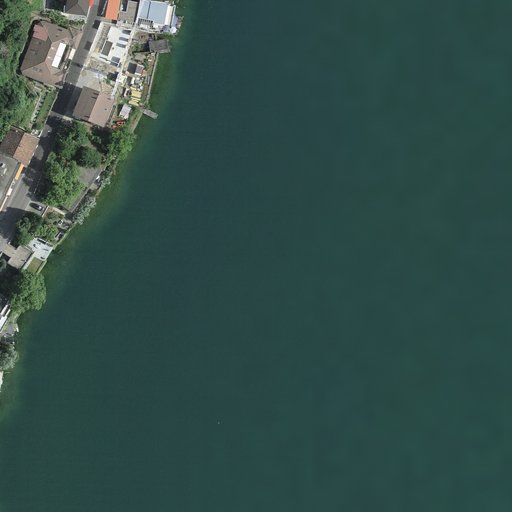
[(86,16),(88,0),(66,0),(64,13),(86,16)]
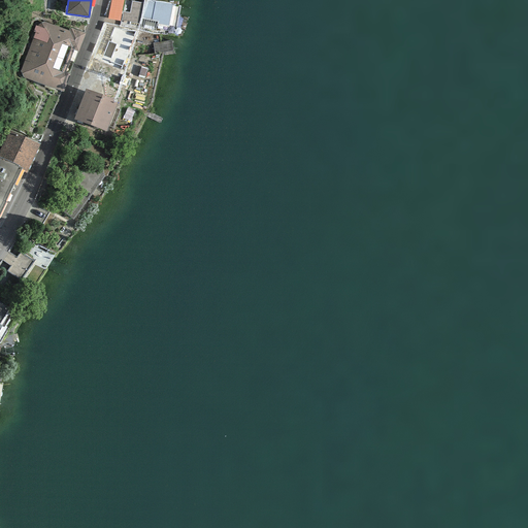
[(110,0),(107,19),(120,22),(124,0),(110,0)]
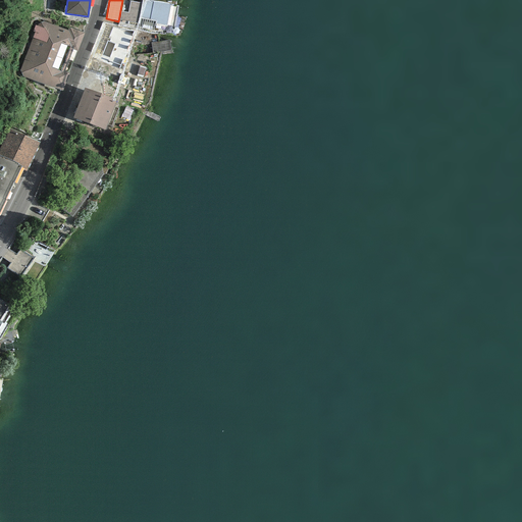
[(166,25),(170,4),(151,1),(145,0),(143,0),(143,3),(131,1),(128,12),(121,12),(119,20),(138,23),(140,17),(155,21),(155,24),(166,25)]
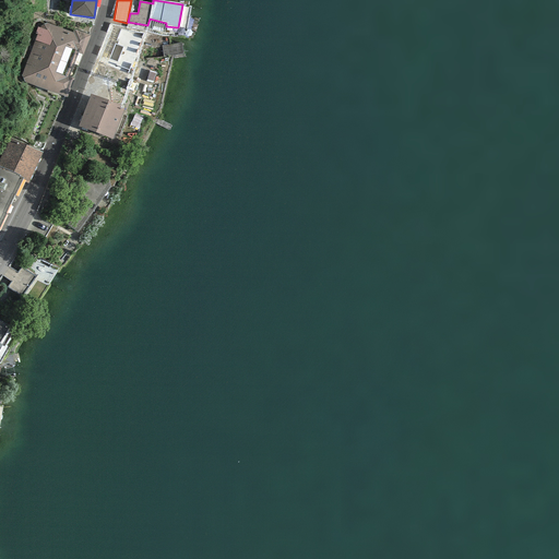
[(22,75),(25,82),(67,97),(91,35),(74,30),(73,33),(46,23),(40,26),(39,27),(37,26),(35,34),(37,34),(22,75)]
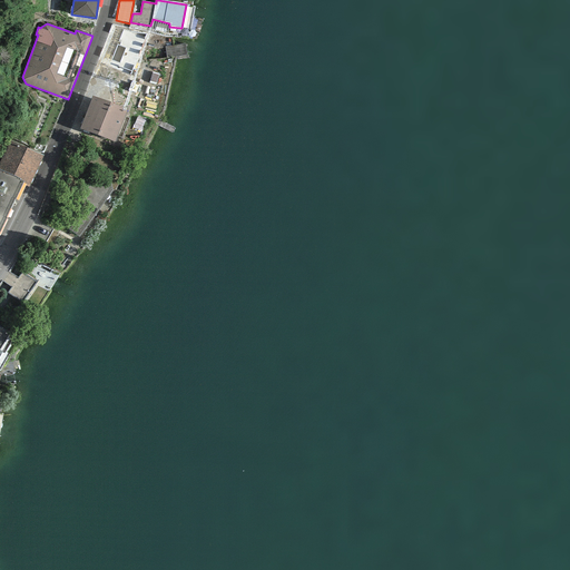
[(99,61),(135,76),(148,32),(112,26),(99,61)]
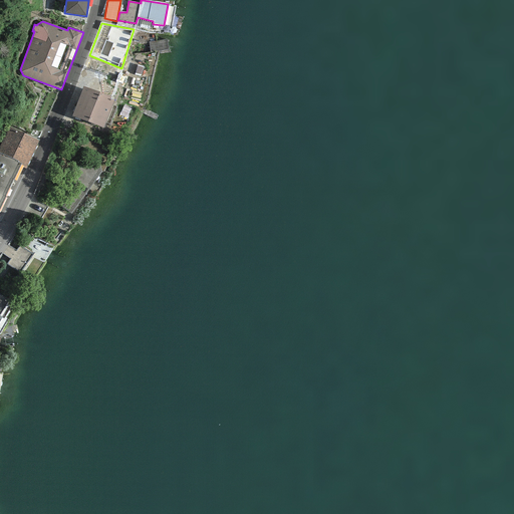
[(151,52),(169,49),(167,40),(150,42),(151,52)]
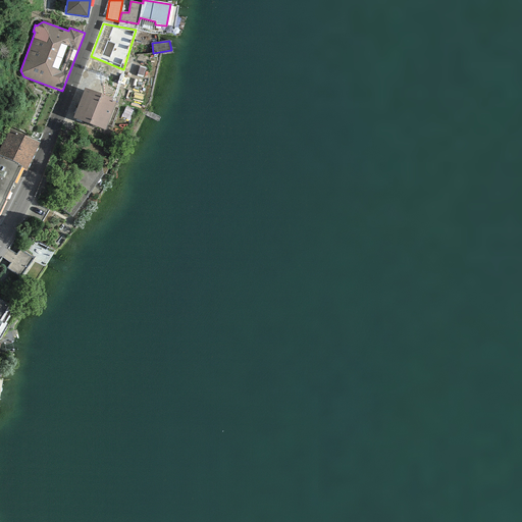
[(143,77),(146,68),(140,66),(137,75),(143,77)]
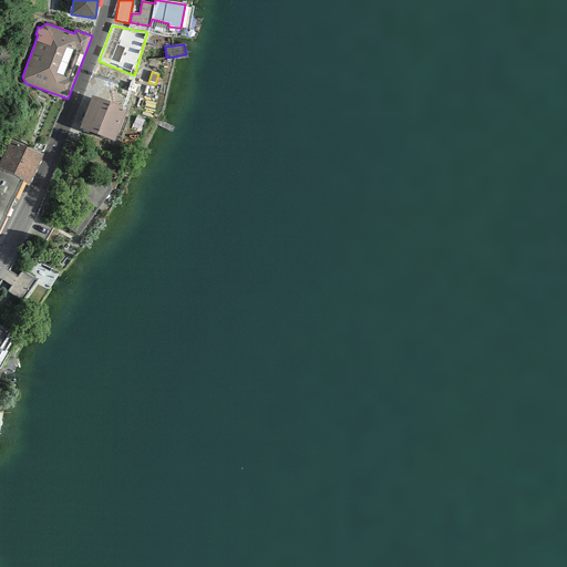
[(126,109),(92,95),(80,129),(114,142),(126,109)]
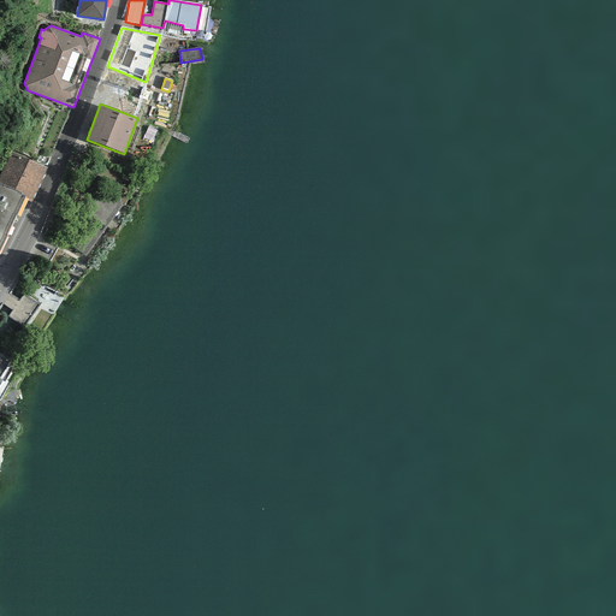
[(11,152),(0,175),(0,183),(22,193),(21,195),(25,196),(25,197),(31,200),(47,169),(11,152)]
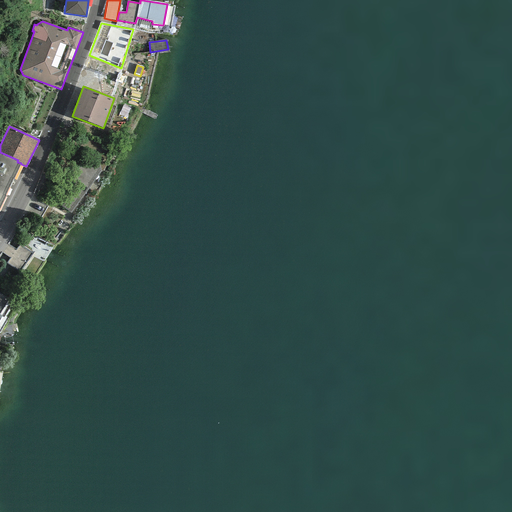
[(102,172),(99,154),(85,144),(50,196),(72,213),(102,172)]
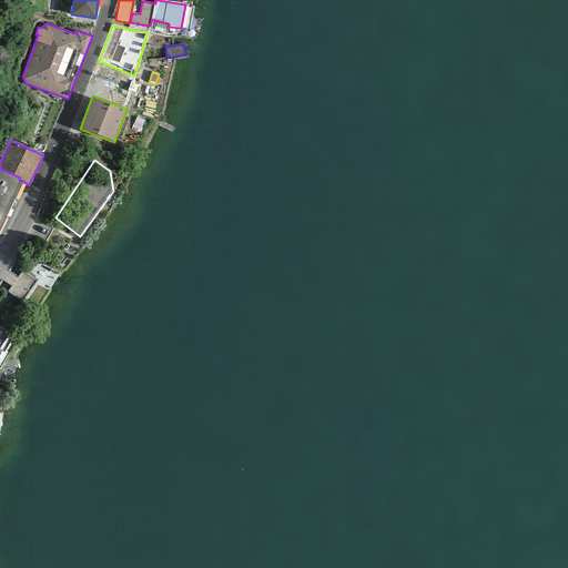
[(0,230),(23,182),(23,181),(19,180),(20,178),(0,169),(0,230)]
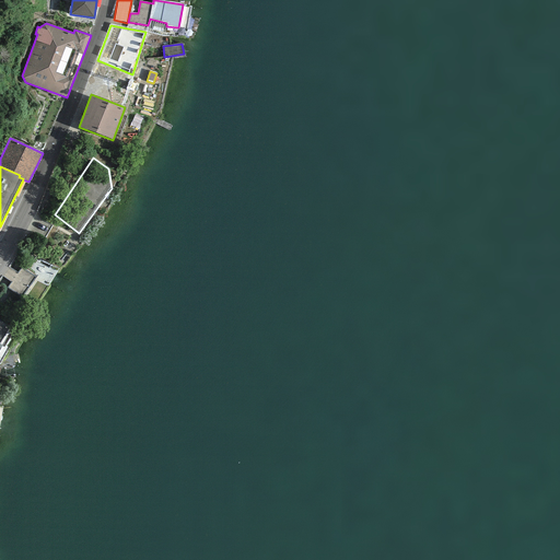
[(22,298),(36,278),(22,267),(8,288),(22,298)]
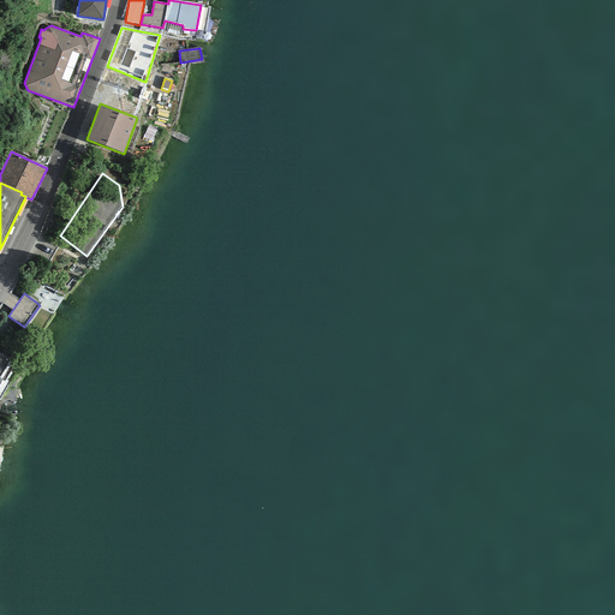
[(0,378),(11,359),(0,352),(0,378)]
